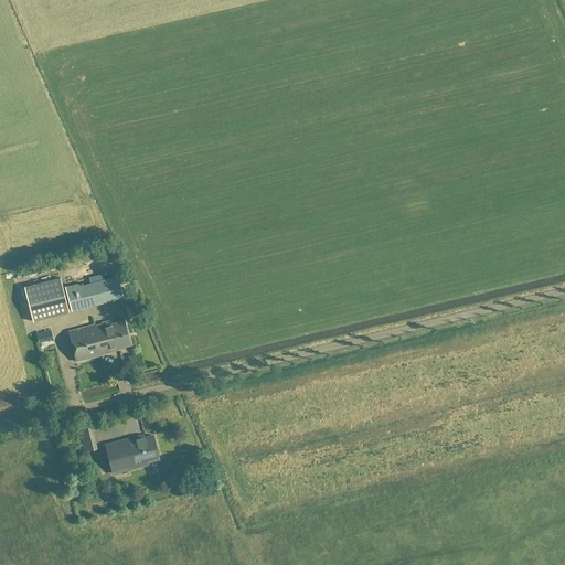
[(60,278),(23,288),(32,322),(68,312),(63,291),(60,278)]
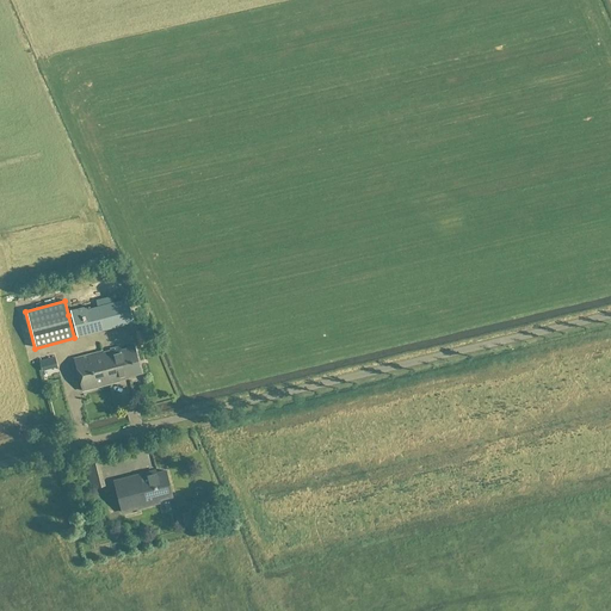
[(86,306),(69,310),(71,315),(76,338),(133,323),(127,301),(87,310),(86,306)]
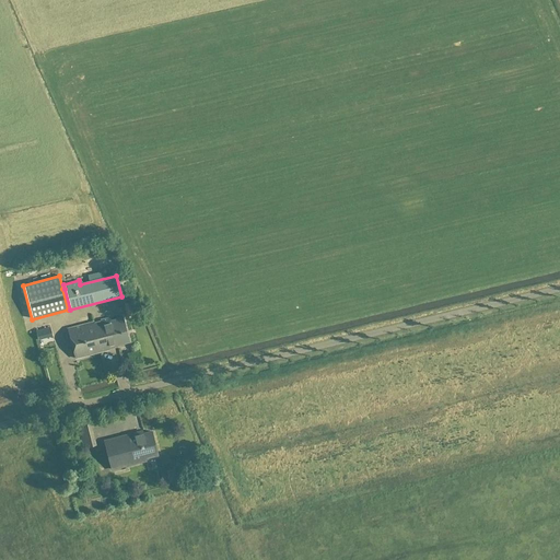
[(129,342),(123,319),(113,322),(112,319),(94,324),(102,353),(108,351),(107,348),(129,342)]
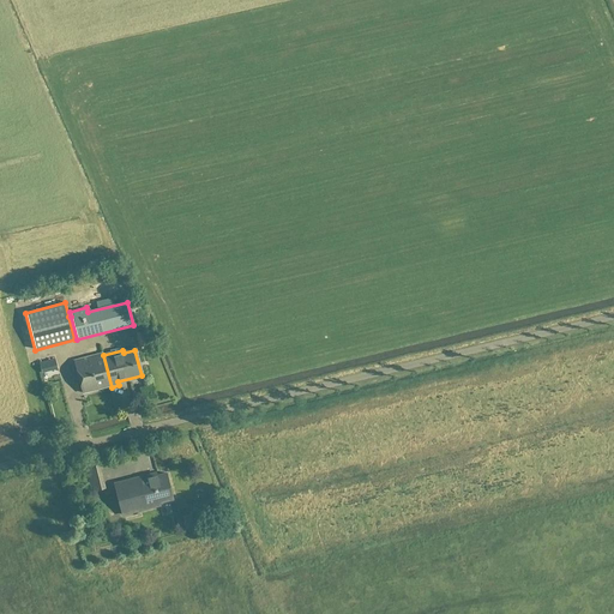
[(112,387),(103,355),(73,362),(82,395),(112,387)]
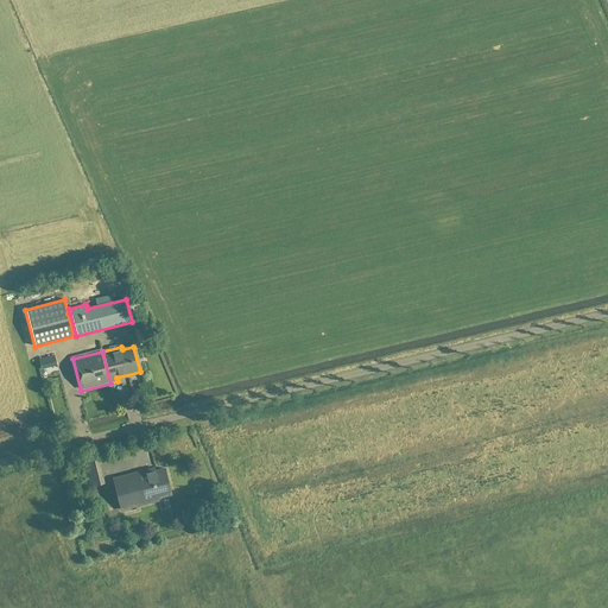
[(55,356),(46,358),(49,368),(57,366),(55,356)]
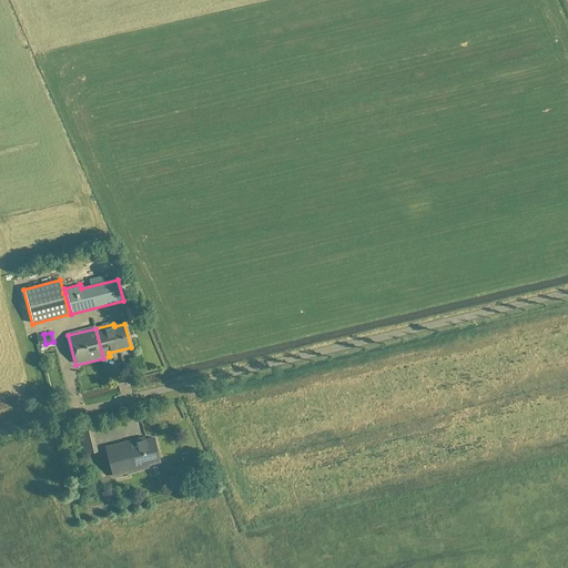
[(91,429),(78,433),(83,456),(97,453),(91,429)]
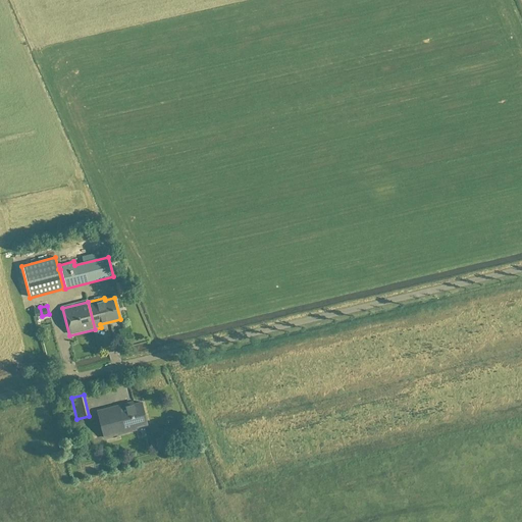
[(147,425),(141,404),(126,407),(125,404),(97,411),(104,439),(137,431),(136,428),(147,425)]
